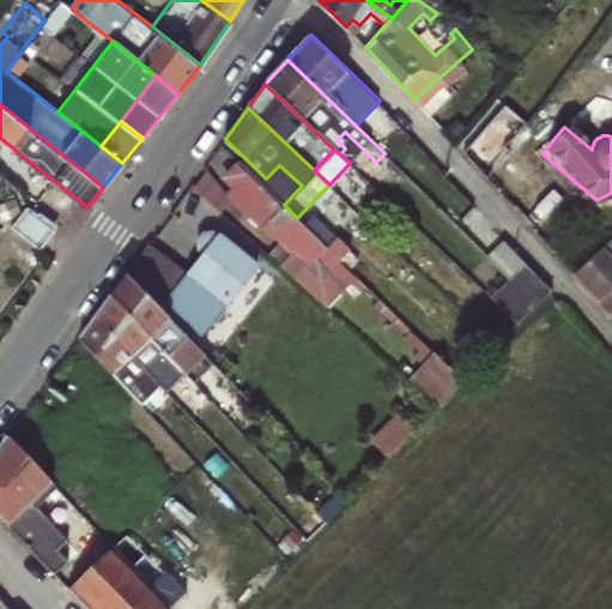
[(284,205),(238,160),(224,175),(232,184),(229,202),(259,230),(268,219),(279,229),(273,236),(291,254),(301,243),(329,270),(340,260),(339,259),(326,247),(297,218),(284,205)]
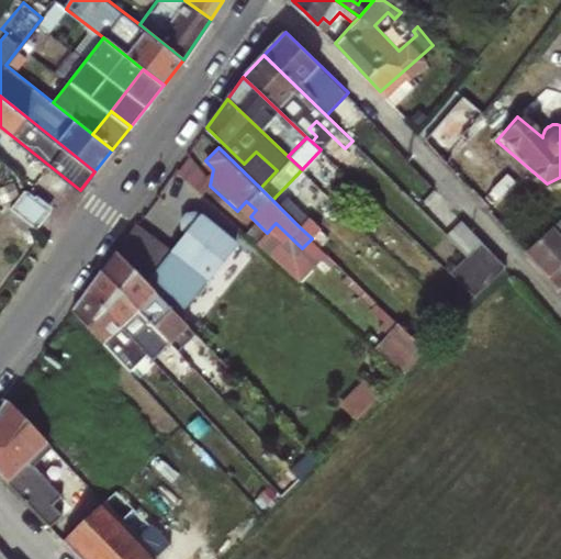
[(11,207),(34,224),(47,207),(24,189),(11,207)]
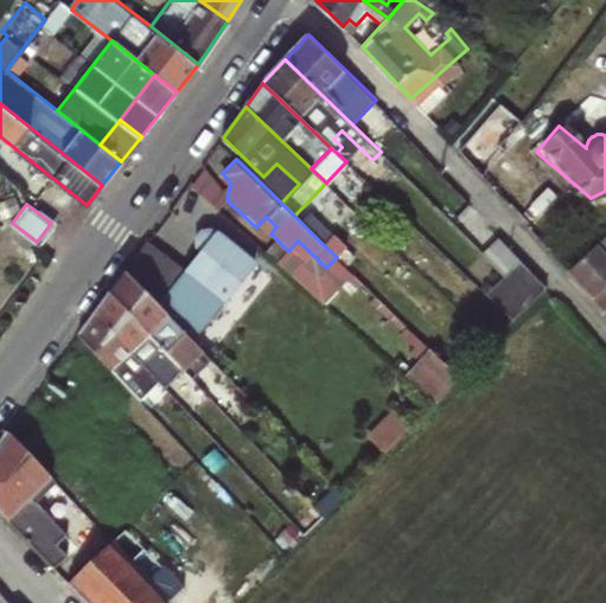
[(266,217),(256,228),(267,237),(270,233),(276,226),(266,217)]
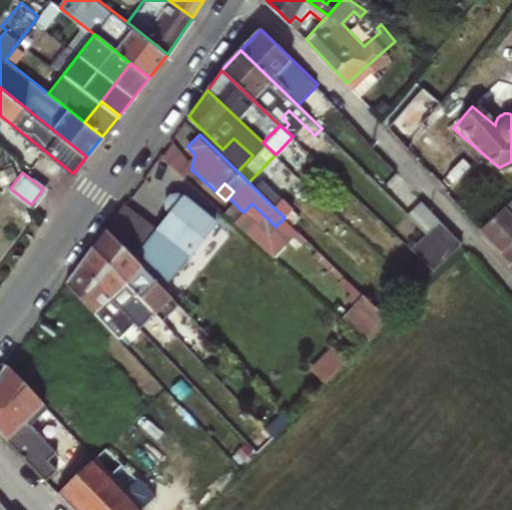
[(215,221),(183,196),(182,197),(175,193),(169,194),(165,200),(164,207),(169,211),(143,243),(123,226),(113,236),(162,289),(219,225),(215,221)]
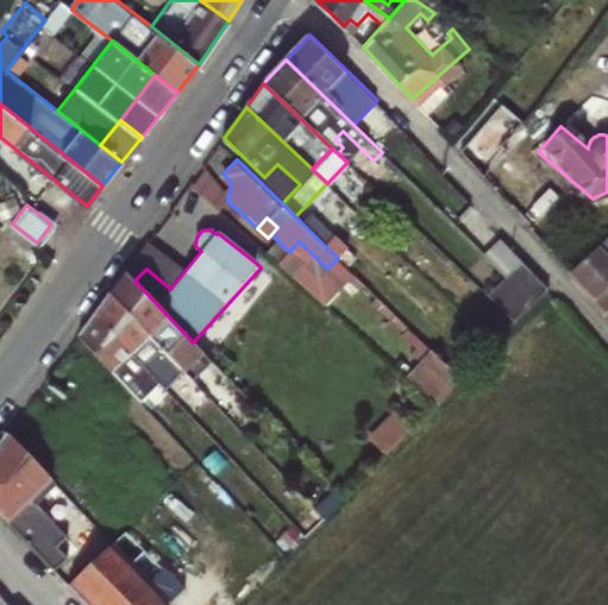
[(607,234),(571,271),(607,312),(607,234)]
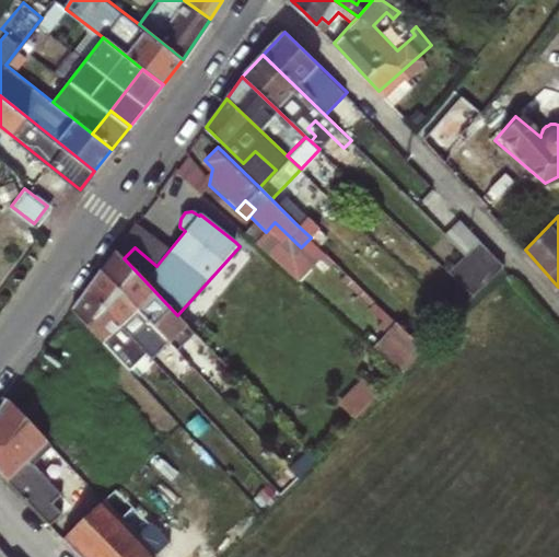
[(177,315),(124,258),(116,250),(101,269),(163,335),(170,341),(187,325),(177,315)]
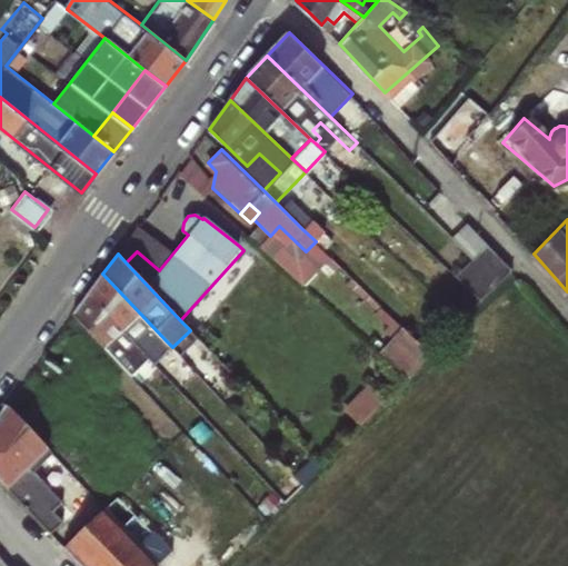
[(490,267),(470,288),(482,300),(504,278),(490,267)]
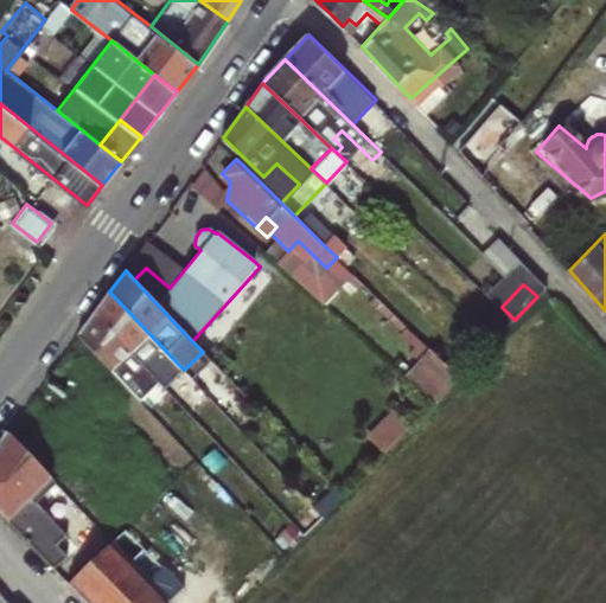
[(166,387),(184,370),(177,363),(109,292),(94,313),(152,373),(166,387)]
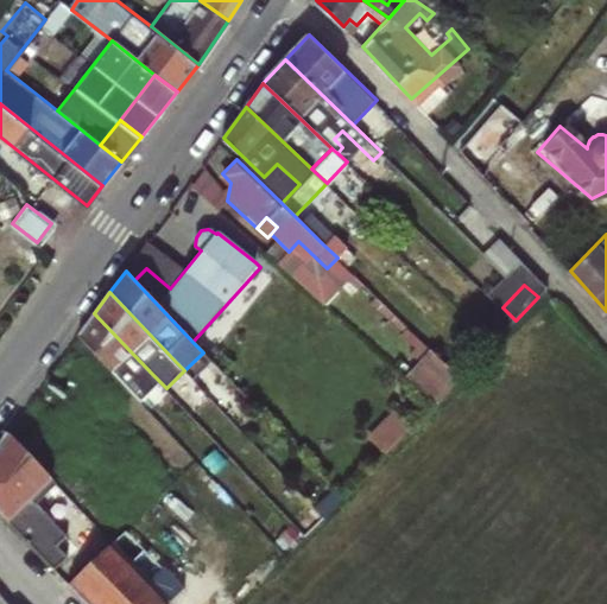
[(481,329),(494,342),(516,320),(503,307),(481,329)]
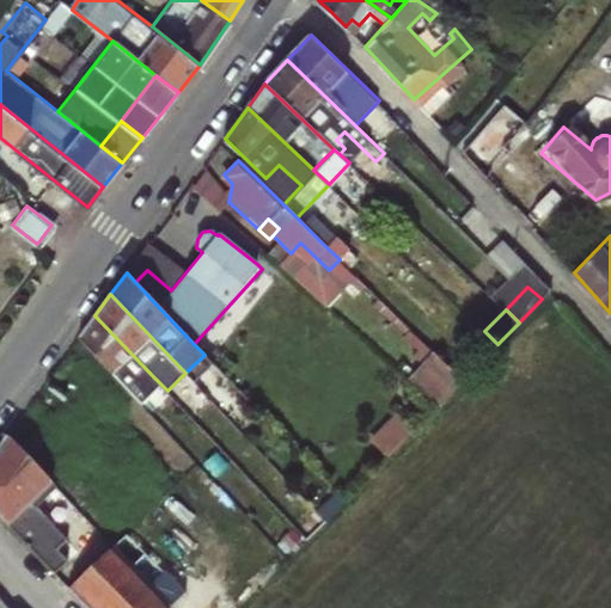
[(141,405),(147,411),(158,399),(145,386),(153,376),(95,315),(79,337),(110,372),(112,370),(141,405)]
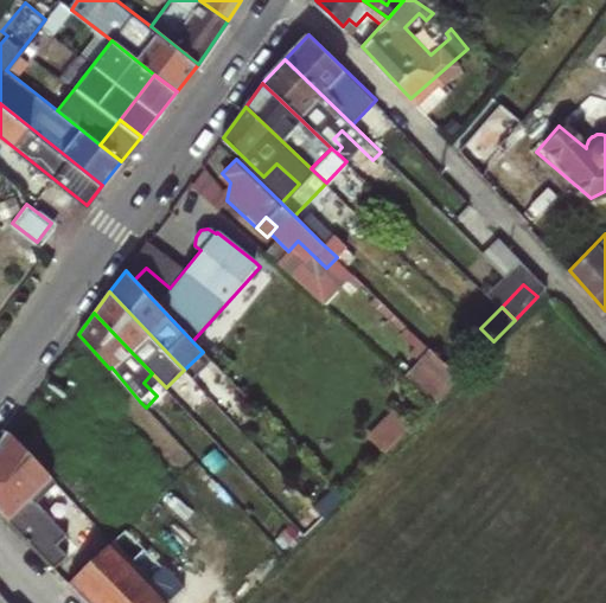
[(402,373),(434,402),(459,377),(429,346),(402,373)]
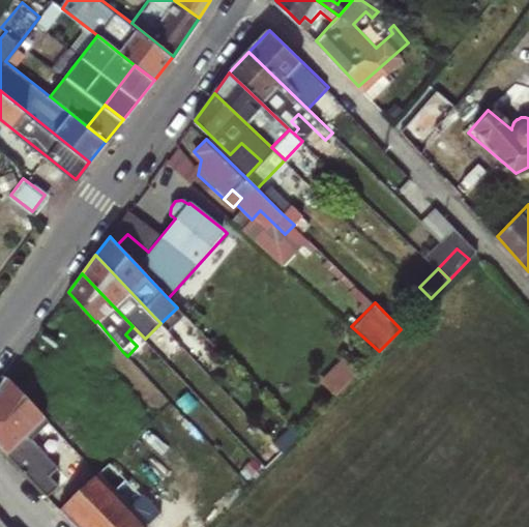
[(327,388),(335,397),(357,374),(349,366),(327,388)]
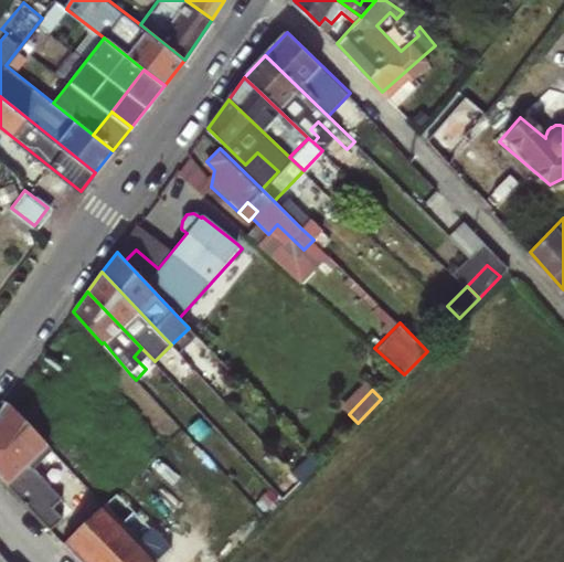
[(8,400),(0,410),(0,475),(52,529),(63,518),(20,472),(49,444),(8,400)]
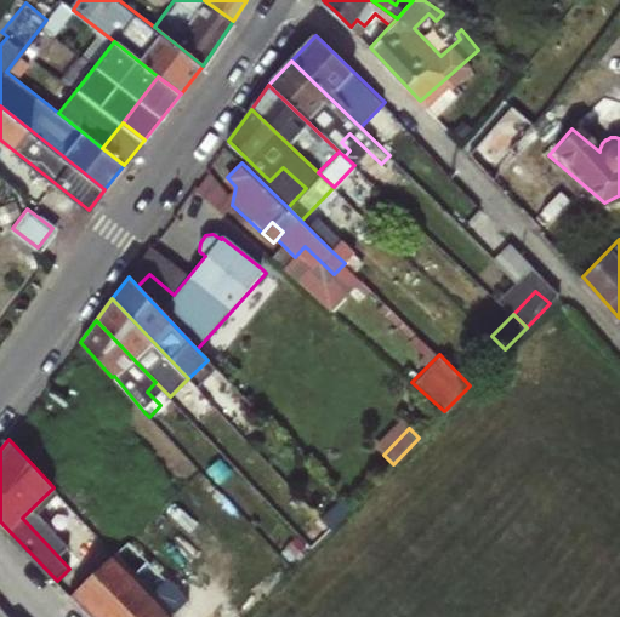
[(340,498),(320,518),(330,529),(350,508),(340,498)]
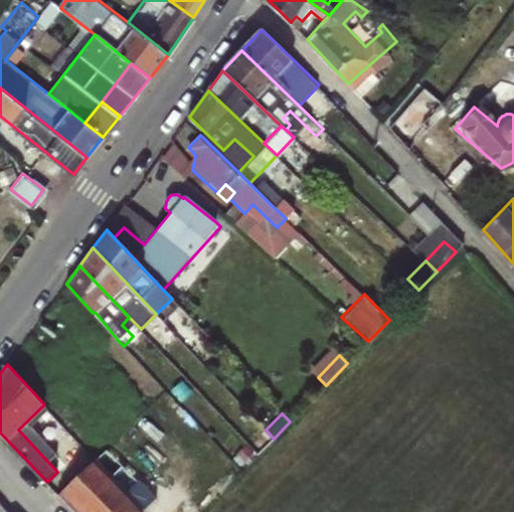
[(272,441),(263,433),(252,444),(261,452),(272,441)]
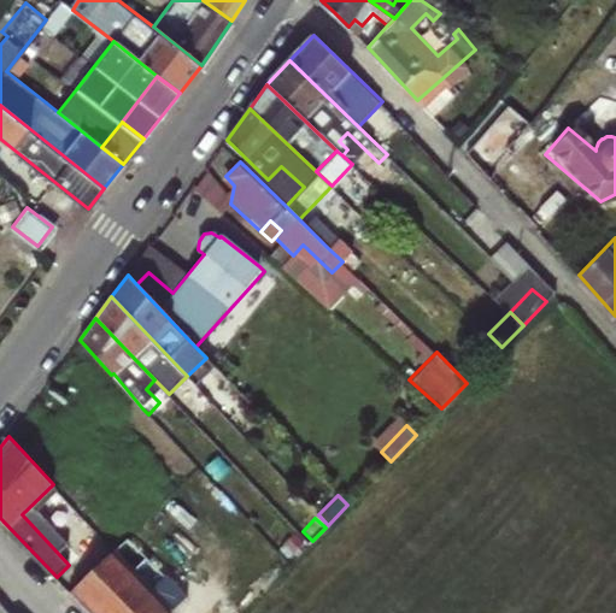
[(116,548),(70,590),(92,612),(171,612),(174,611),(116,548)]
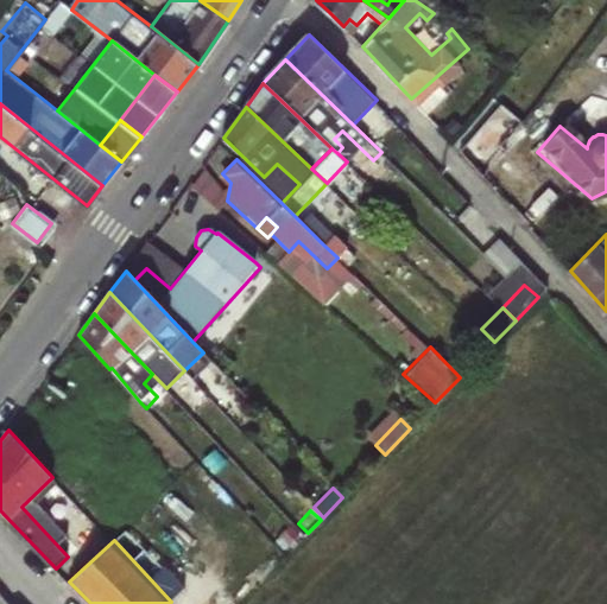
[(0,603),(11,603),(0,591),(0,603)]
